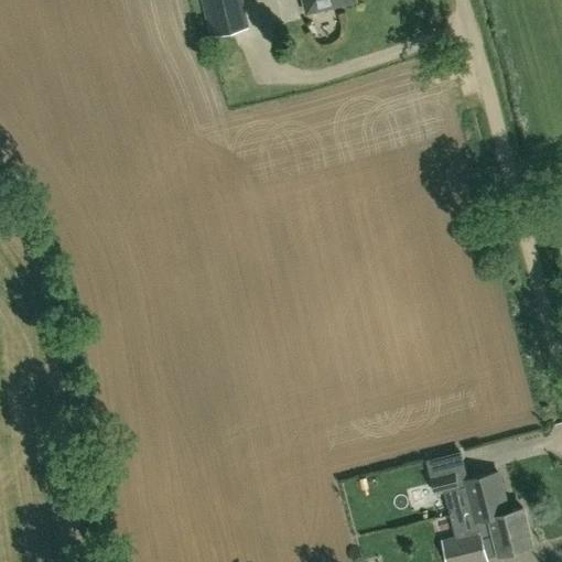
[(237,0),(201,0),(209,38),(244,29),(237,0)]
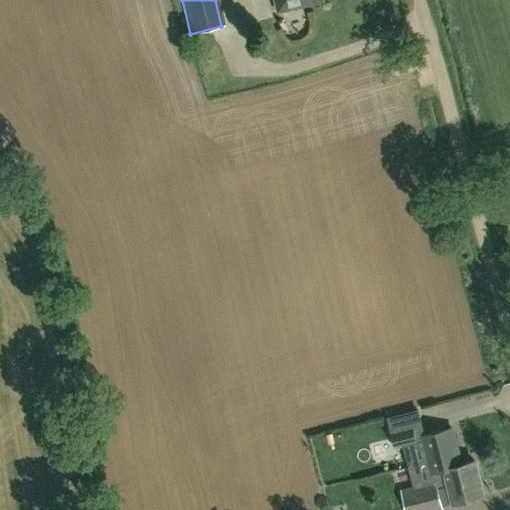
[(320,1),(320,0),(274,0),(278,12),(320,1)]
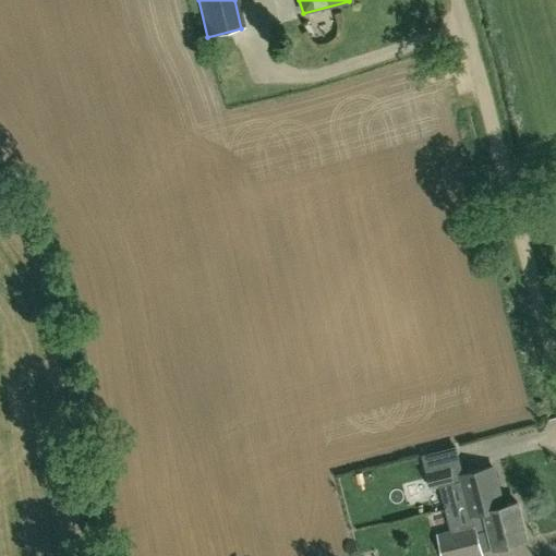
[(428,490),(431,490),(452,484),(448,467),(424,473),(428,490)]
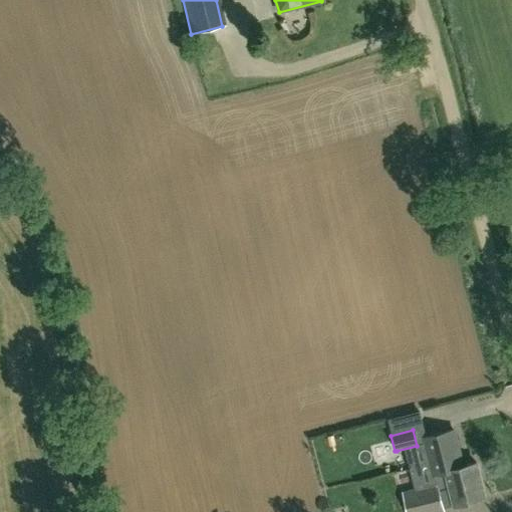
[(461,469),(461,468),(457,451),(452,432),(423,439),(432,476),(433,476),(461,469)]
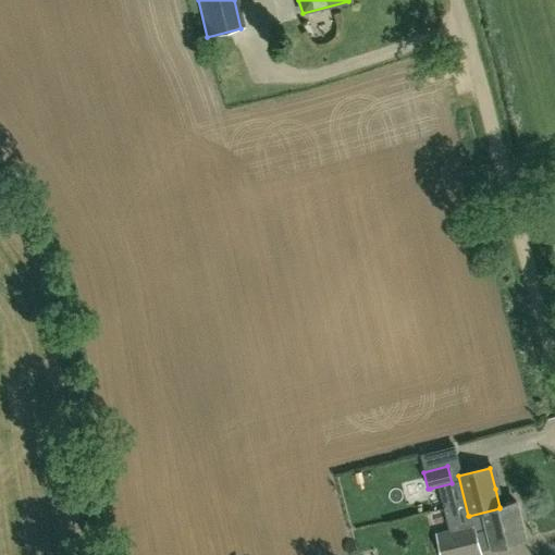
[(500,508),(469,516),(471,526),(434,535),(439,554),(480,554),(477,542),(490,540),(492,549),(523,541),(514,503),(500,507),(500,508)]
